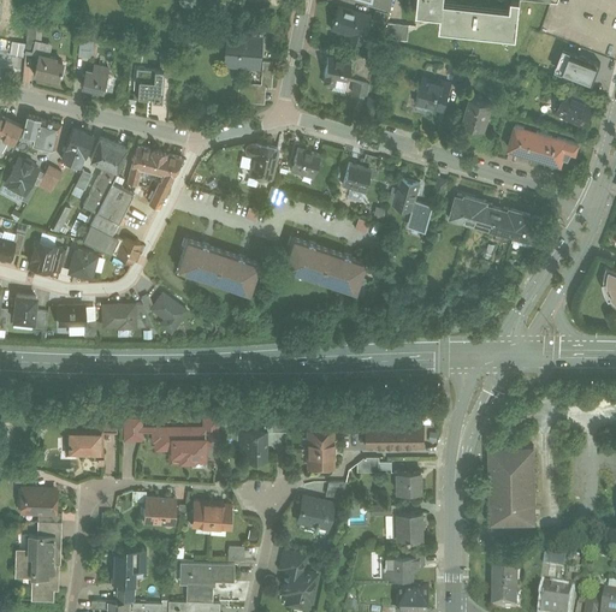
[(394,1),(390,0),(369,0),(369,1),(368,9),(391,16),(394,1)]
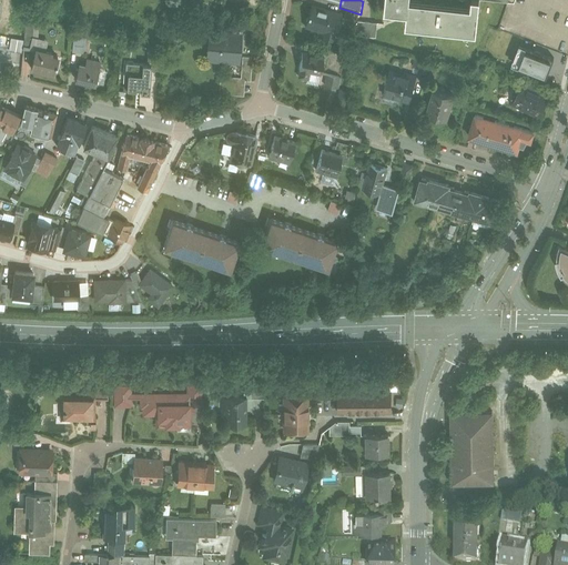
[(472,14),(406,8),(406,0),(386,0),(385,16),(407,18),(406,30),(477,37),(480,2),(473,2),(472,14)]
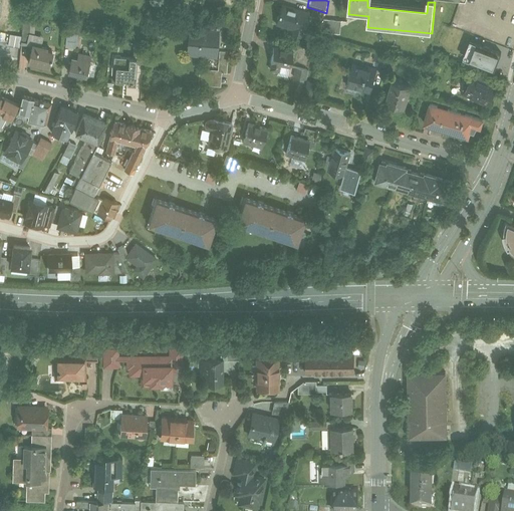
[(309,16),(282,7),(277,26),(294,31),(292,36),(302,39),(304,33),(304,34),(309,16)]
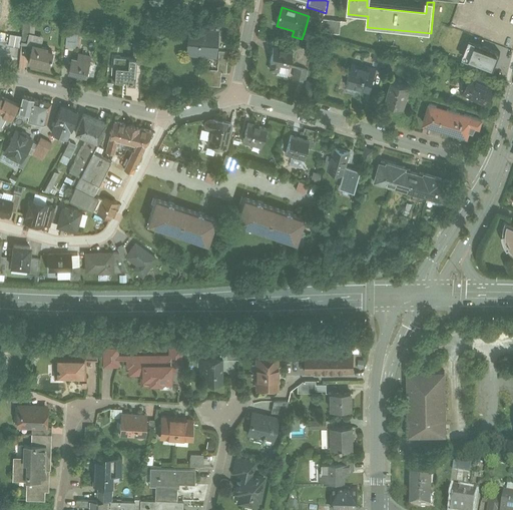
[(324,13),(314,10),(311,19),(322,22),(324,13)]
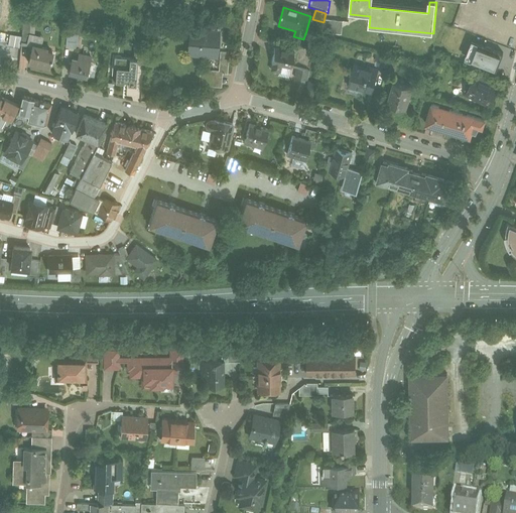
[(30,22),(23,22),(21,45),(28,45),(30,22)]
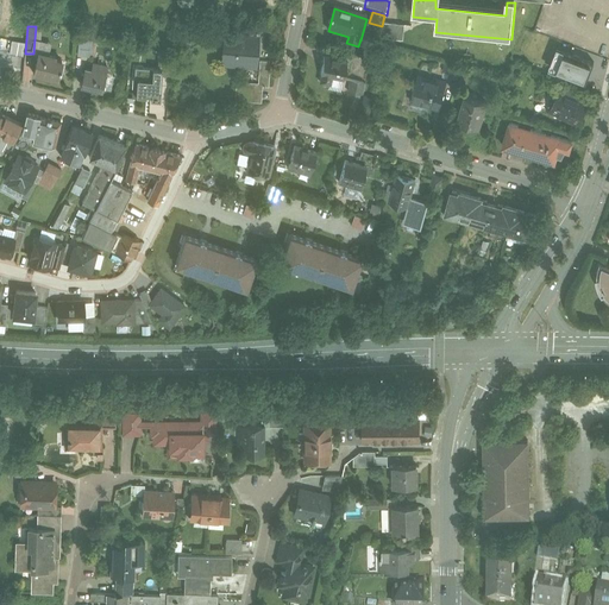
[(406,29),(383,26),(378,41),(396,43),(397,33),(405,35),(406,29)]
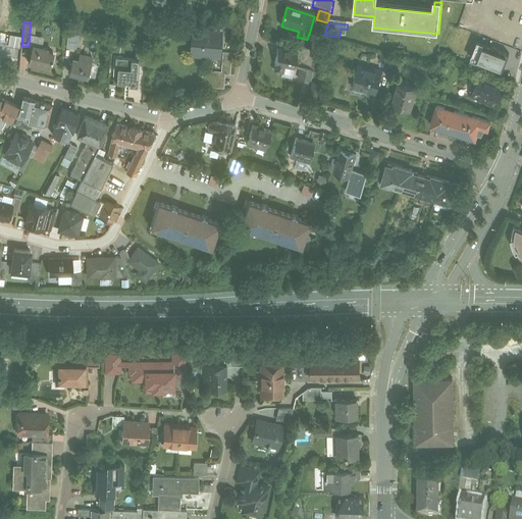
[(219,36),(196,34),(194,57),(218,58),(219,36)]
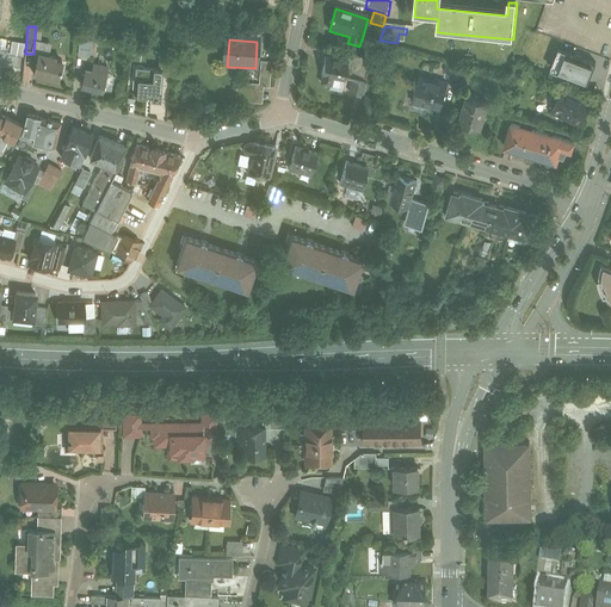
[(93,59),(93,42),(79,42),(79,59),(93,59)]
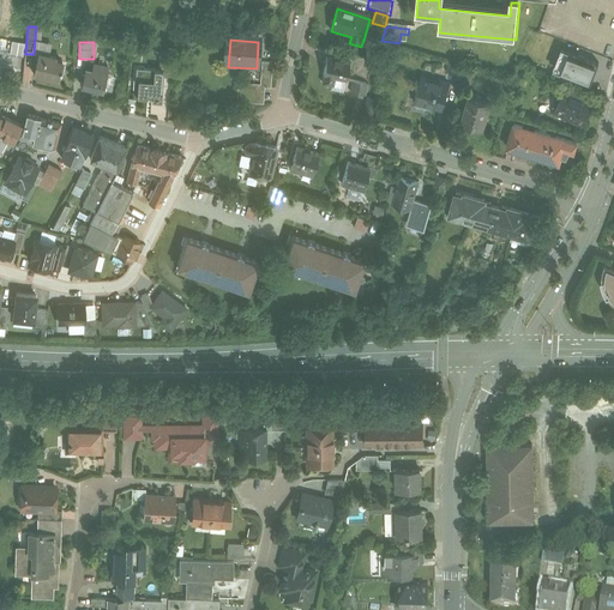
[(609,65),(577,53),(575,62),(582,66),(575,86),(600,95),(609,65)]
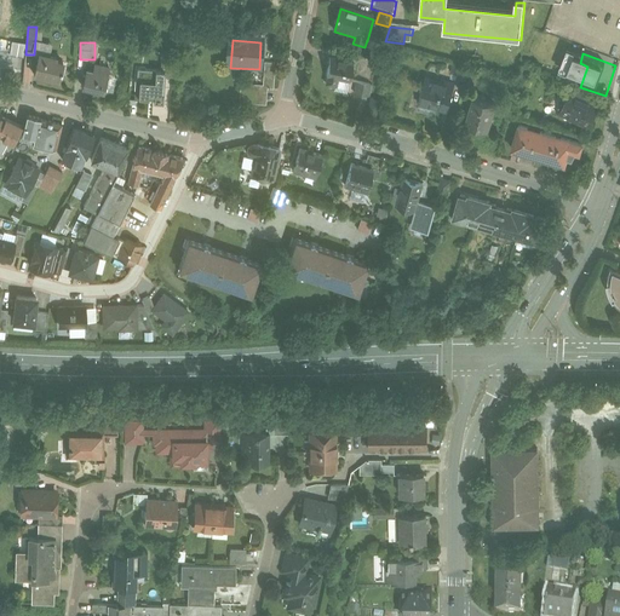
[(57,61),(39,56),(34,76),(59,82),(61,74),(62,74),(62,72),(63,64),(56,63),(57,61)]
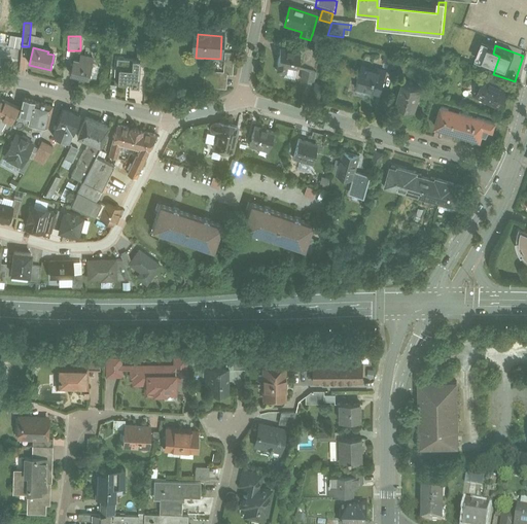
[(138,49),(137,64),(140,64),(139,69),(146,70),(148,53),(138,49)]
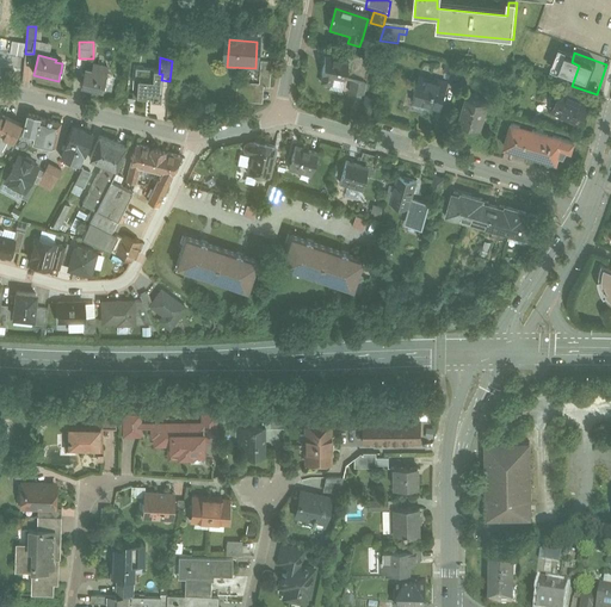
[(349,63),(327,59),(322,78),(323,78),(322,85),(332,87),(334,80),(345,82),(349,63)]
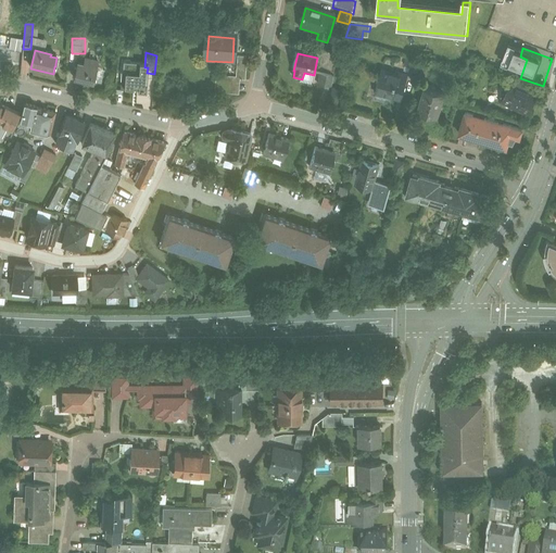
[(519,61),(510,58),(507,67),(516,71),(519,61)]
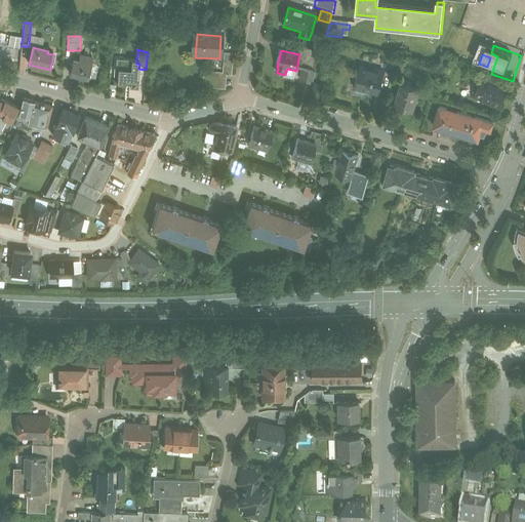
[(92,59),(80,56),(79,63),(73,62),(70,75),(88,79),(92,59)]
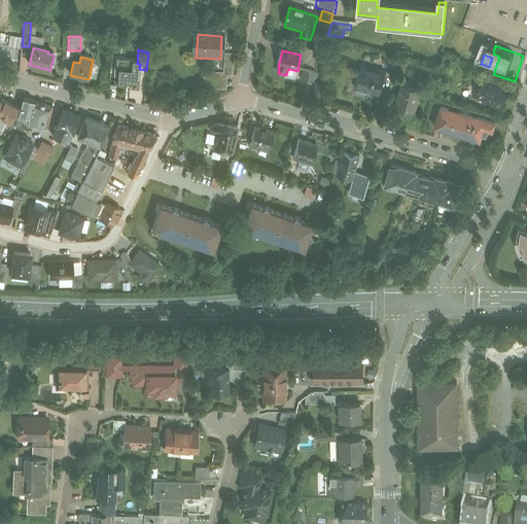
[(398,61),(386,58),(384,64),(390,66),(389,71),(395,73),(398,61)]
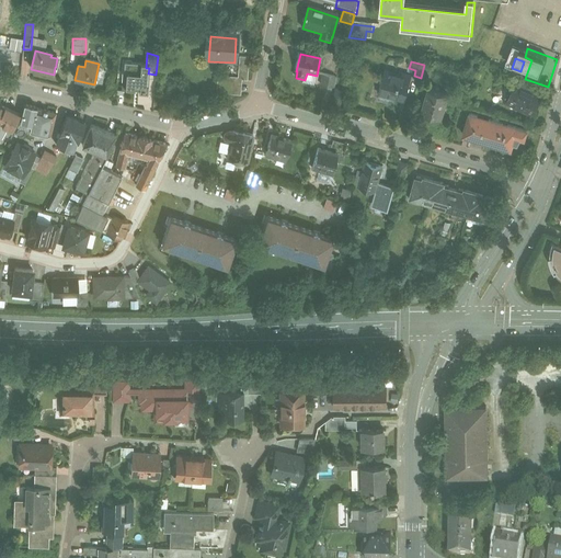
[(138,76),(139,67),(124,66),(123,75),(138,76)]
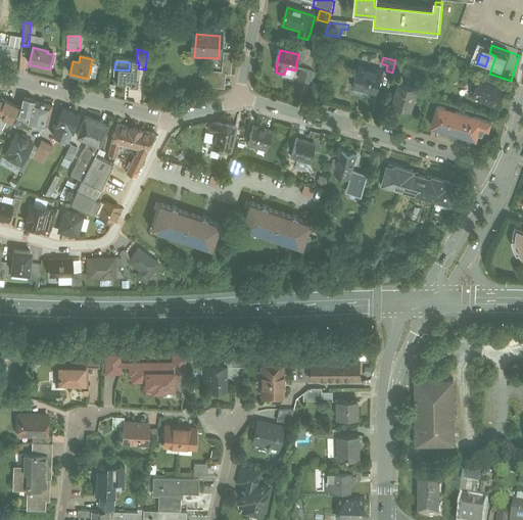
[(403,63),(396,61),(393,74),(400,76),(403,63)]
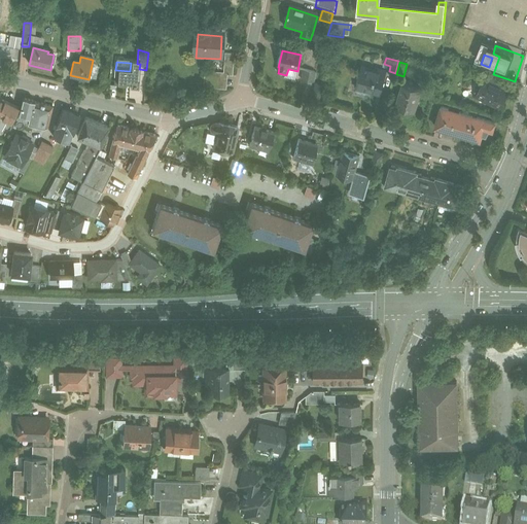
[(115,70),(114,88),(131,90),(131,91),(137,92),(139,69),(140,64),(137,64),(131,63),(130,71),(115,70)]
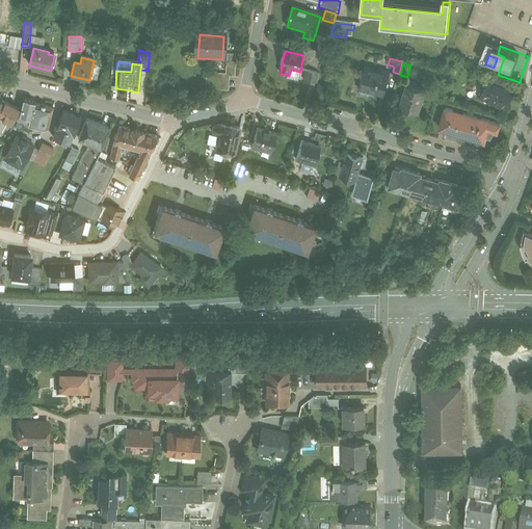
[(378,73),(366,70),(360,90),(374,95),(374,94),(383,97),(390,74),(379,71),(378,73)]
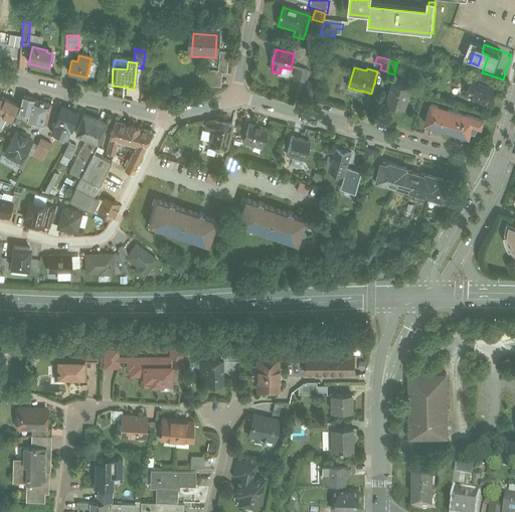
[(308,71),(297,69),(296,79),(307,81),(308,71)]
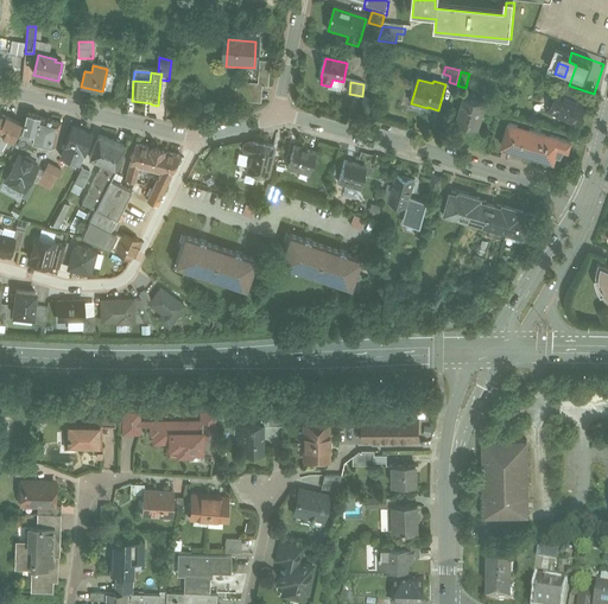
[(257,88),(239,86),(238,100),(255,101),(257,88)]
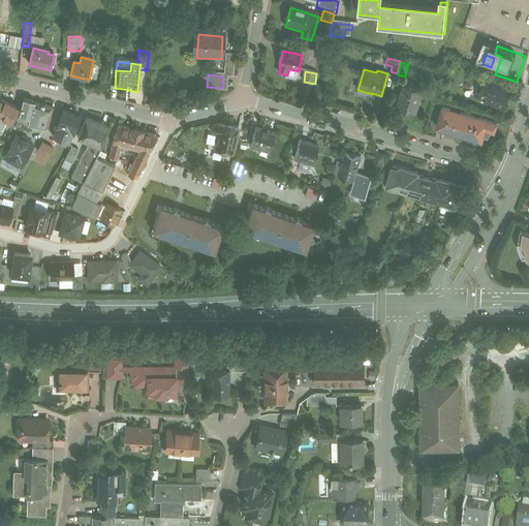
[(498,84),(488,79),(478,98),(503,110),(510,93),(497,86),(498,84)]
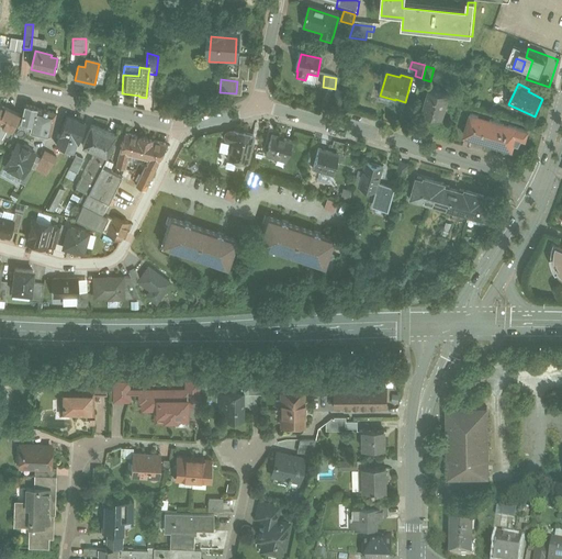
[(449,96),(430,90),(424,114),(442,120),(449,96)]
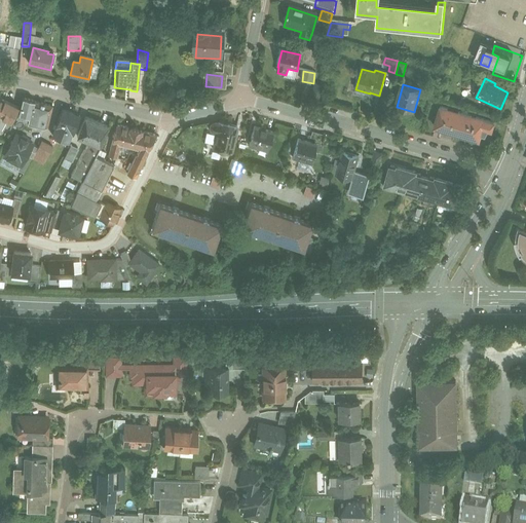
[(51,108),(34,104),(35,103),(23,100),(20,115),(30,118),(29,122),(47,127),(51,108)]
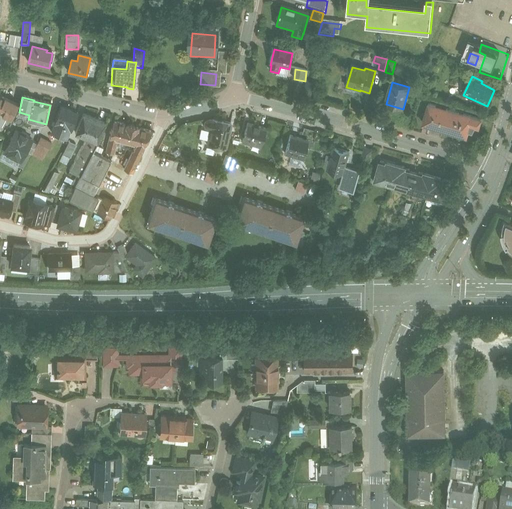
[(18,105),(4,99),(0,107),(0,130),(1,130),(7,118),(11,120),(18,105)]
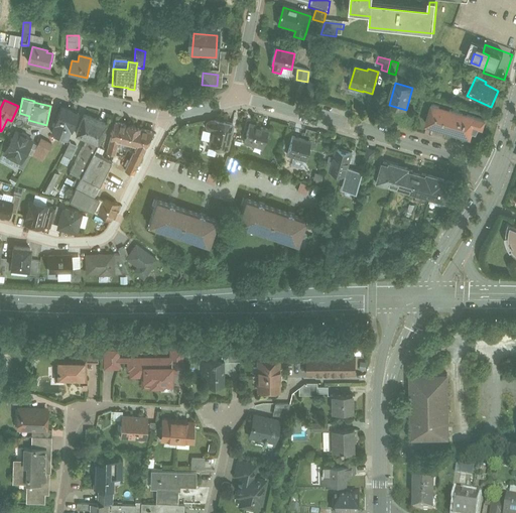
[(485,121),(433,105),(426,126),(471,139),(473,132),(475,133),(477,127),(483,129),(485,121)]
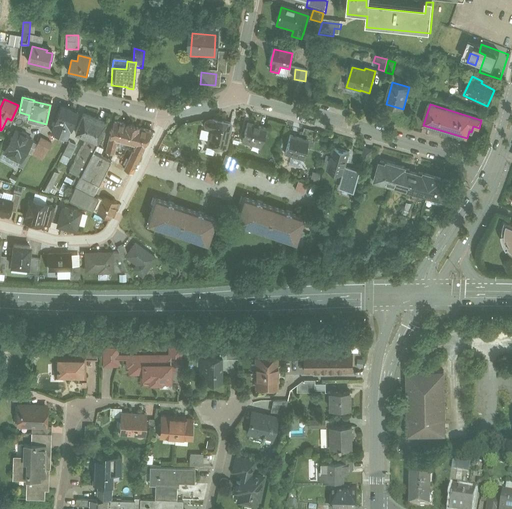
[(78,114),(61,107),(55,123),(55,124),(52,133),(66,139),(69,129),(71,130),(78,114)]
